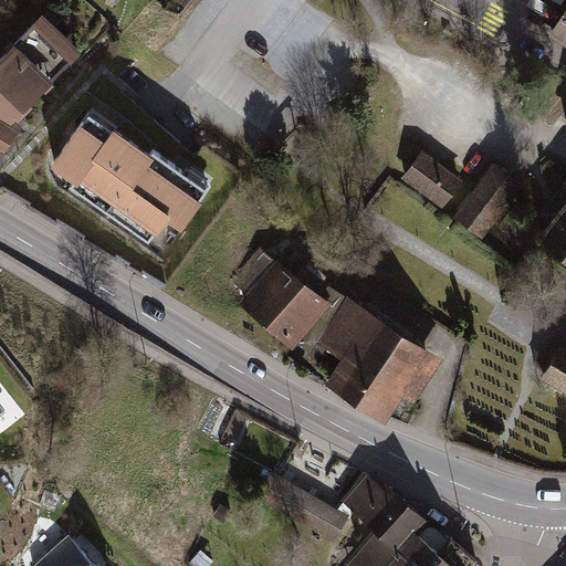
[(565,0),(564,0),(548,27),(565,37),(565,0)]
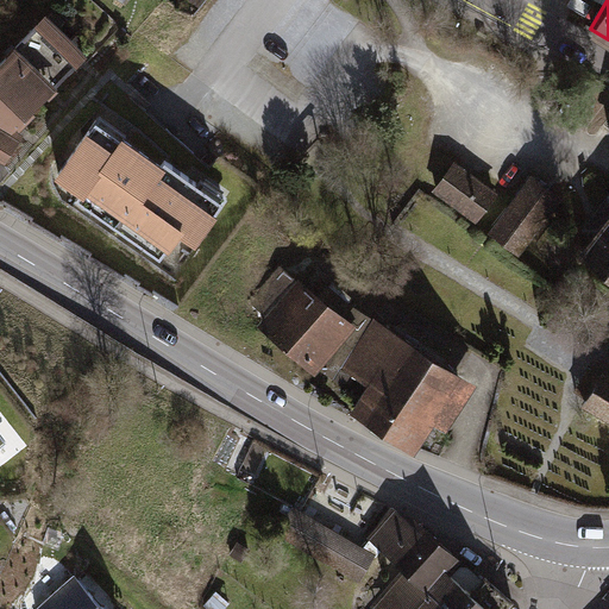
[(45,12),(0,56),(0,92),(24,117),(87,52),(45,12)]
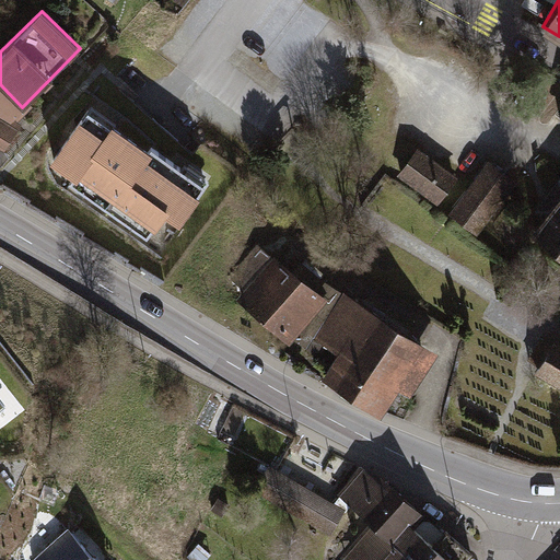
[(13,117),(22,107),(0,84),(0,148),(3,150),(19,121),(13,117)]
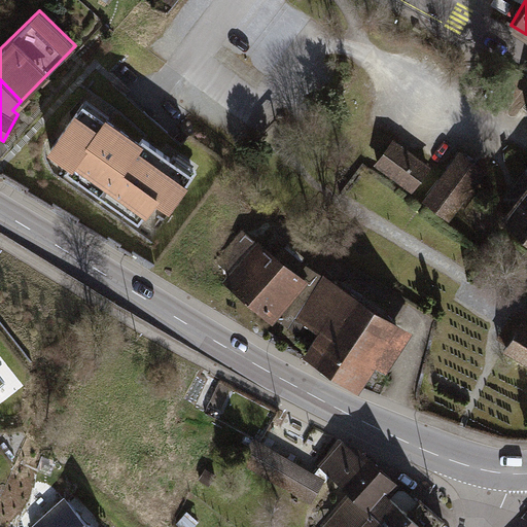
[(85,99),(46,151),(69,168),(66,171),(137,222),(153,200),(168,210),(192,177),(164,155),(85,99)]
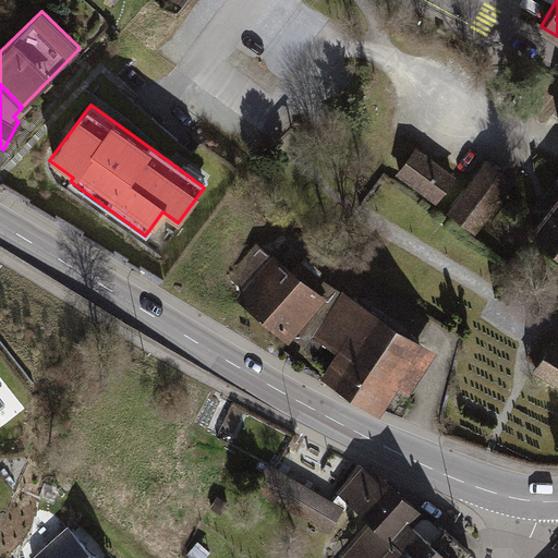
[(457,176),(416,146),(397,173),(437,203),(457,176)]
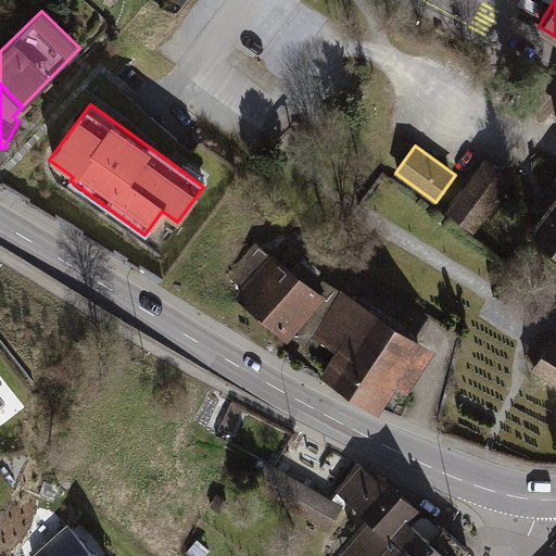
[(515,184),(489,164),(470,187),(454,209),(480,228),(515,184)]
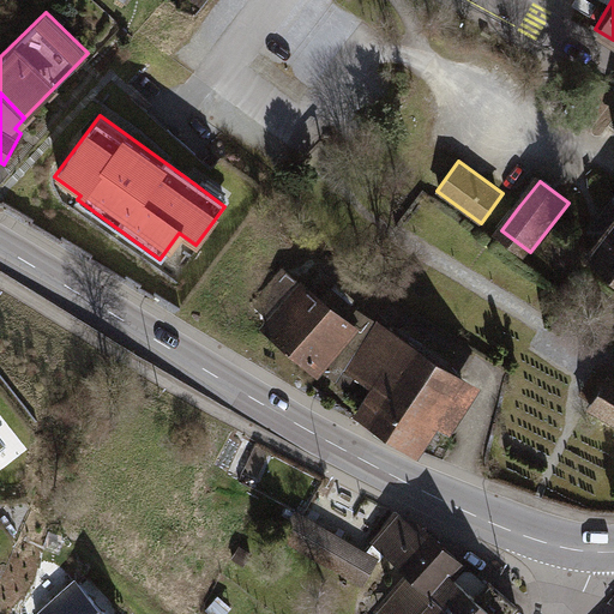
[(613,205),(578,252),(613,278),(613,205)]
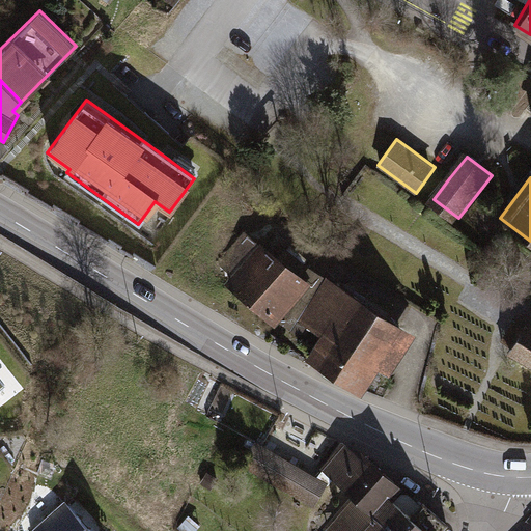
[(279,257),(261,242),(225,286),(275,327),(277,324),(302,337),(307,328),(320,336),(306,361),(361,396),(379,370),(390,375),(416,335),(308,266),(284,249),(279,257)]
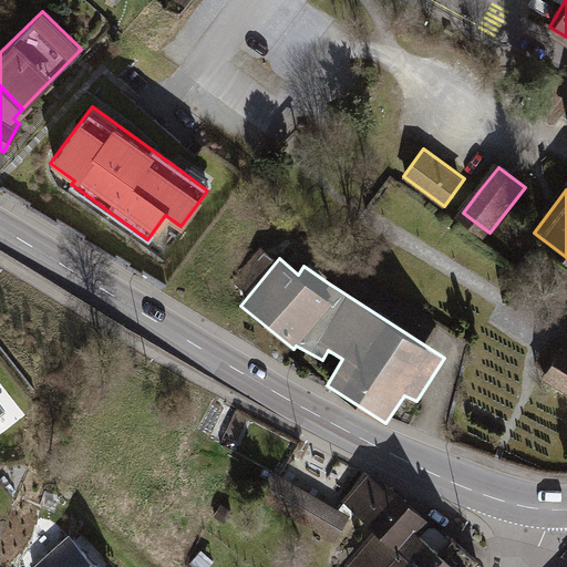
[(566,340),(564,339),(543,371),(566,387),(566,340)]
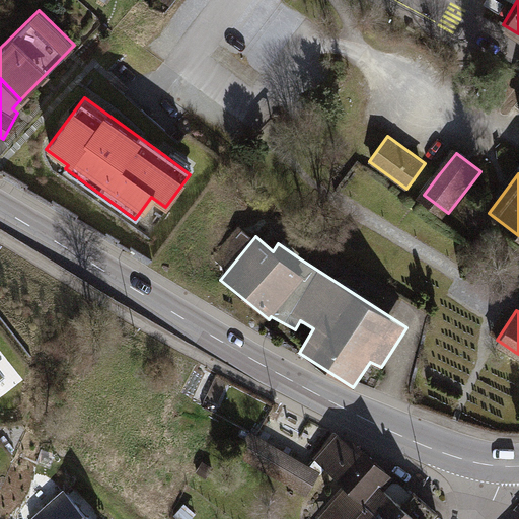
[(337,430),(312,457),(315,459),(326,468),(344,484),(364,502),(379,485),(384,488),(395,474),(356,440),(352,444),(337,430)]
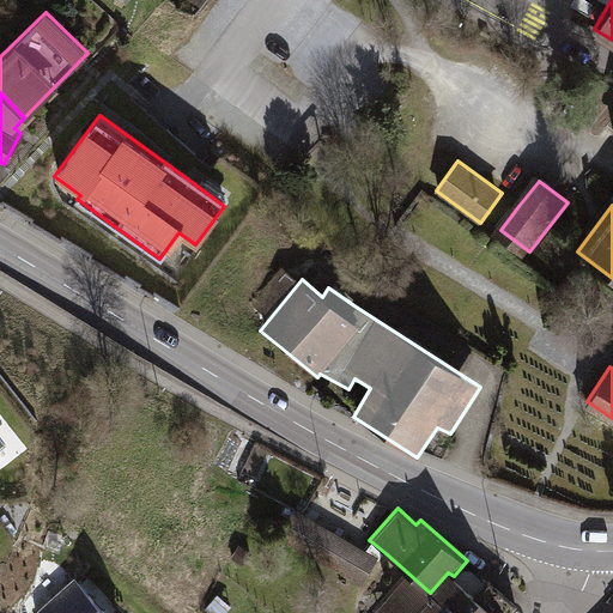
[(296,509),(279,539),(364,588),(381,559),(386,553),(372,542),(364,550),(296,509)]
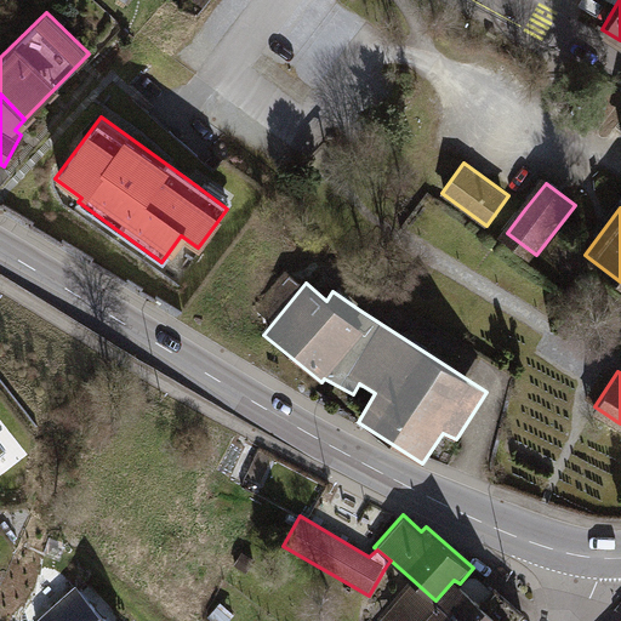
[(454,580),(436,600),(460,620),(517,620),(524,614),(495,588),(493,592),(476,577),(468,576),(461,586),(460,584),(454,580)]
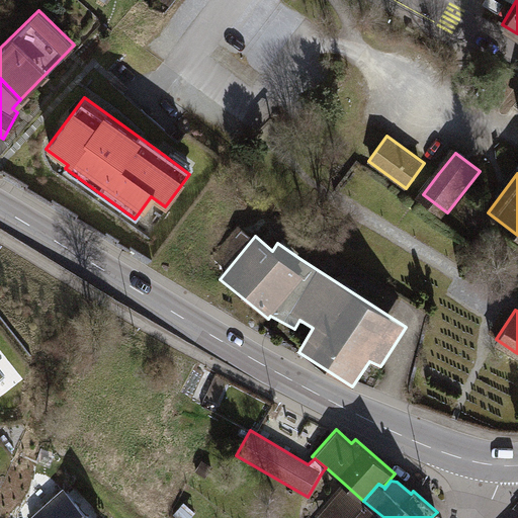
[(315,515),(318,517),(383,517),(363,501),(343,483),(315,515)]
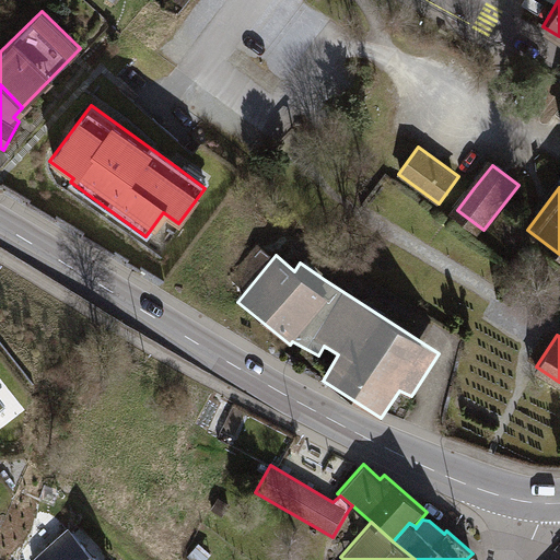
[(97,559),(74,533),(42,559),(97,559)]
